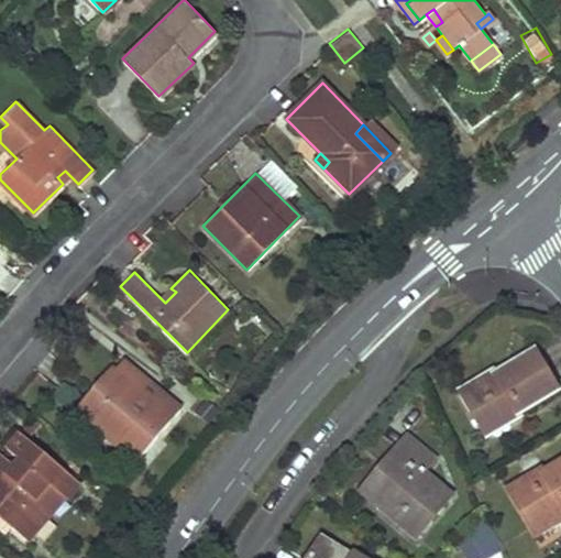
[(171,288),(161,298),(165,303),(176,292),(171,288)]
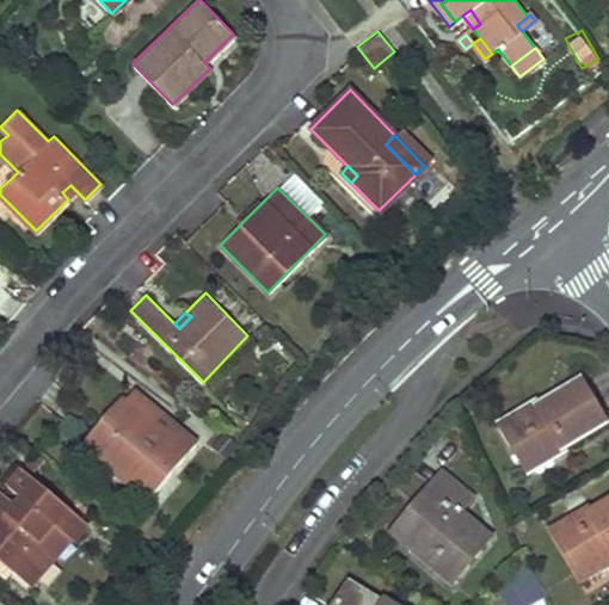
[(604,417),(578,374),(536,399),(534,395),(497,418),(521,460),(557,439),(559,443),(604,417)]
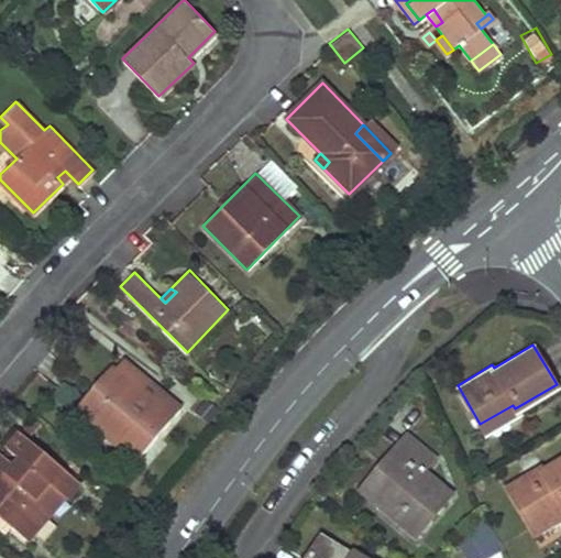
[(96,381),(69,412),(88,427),(90,424),(96,417),(140,455),(180,406),(158,389),(152,396),(133,382),(141,373),(122,357),(113,368),(118,370),(103,387),(96,381)]
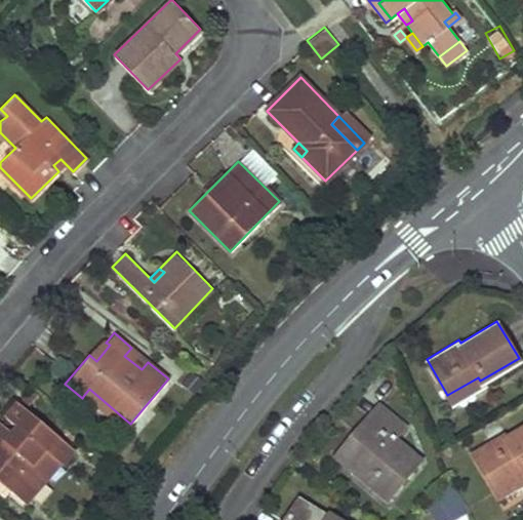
[(103,340),(89,355),(96,361),(110,345),(106,343),(103,340)]
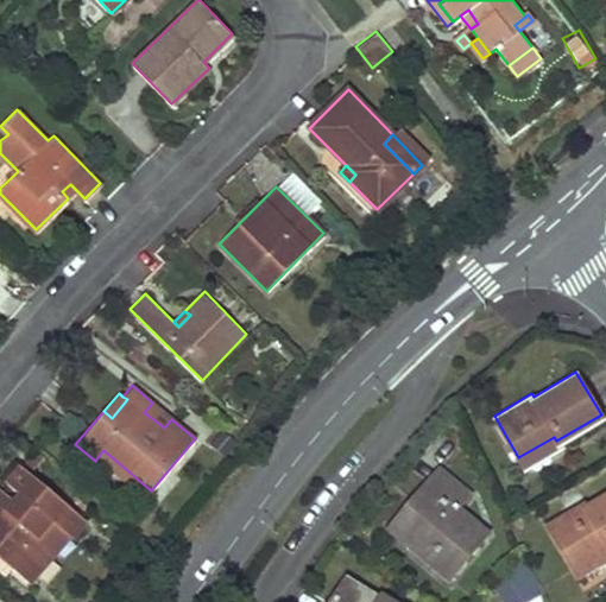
[(152,403),(144,412),(164,428),(171,419),(152,403)]
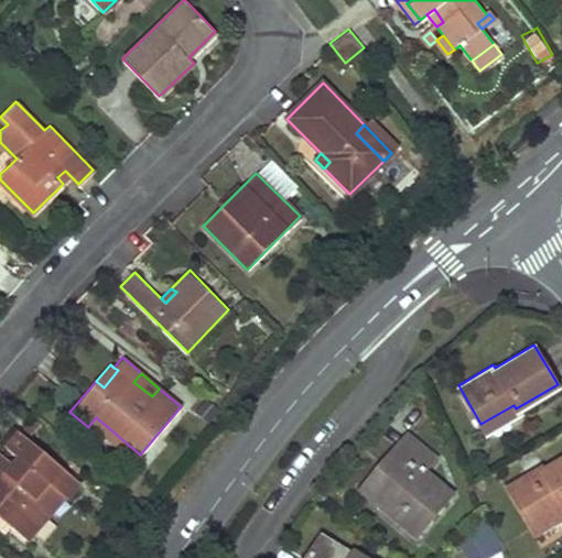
[(516,408),(514,405),(481,424),(486,433),(518,414),(516,408)]
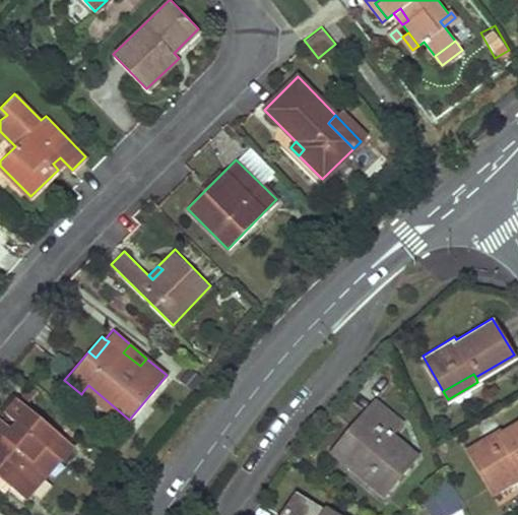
[(88,385),(83,391),(124,426),(129,420),(88,385)]
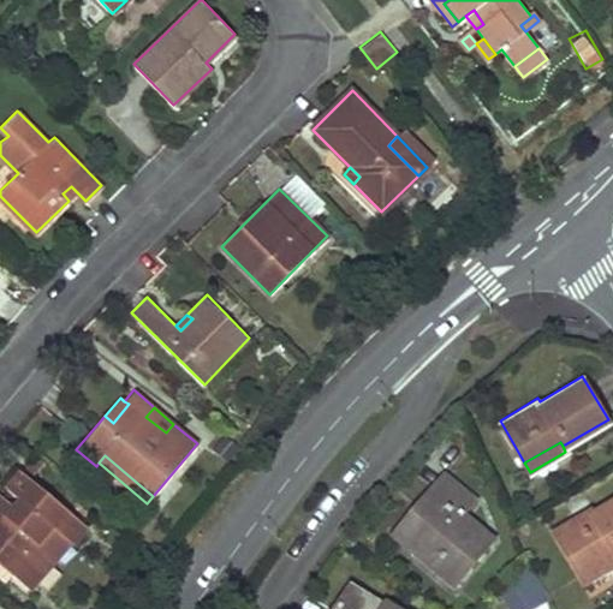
[(0,563),(29,589),(54,560),(46,554),(61,536),(70,542),(71,544),(87,526),(21,471),(7,485),(22,499),(15,506),(6,517),(0,511),(0,563)]
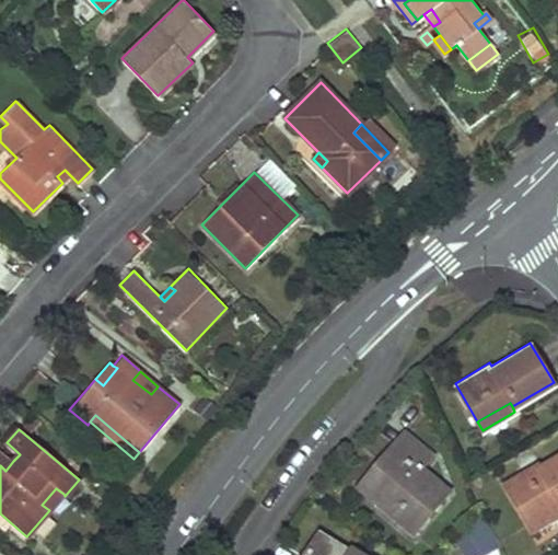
[(431,451),(404,429),(392,444),(396,448),(363,488),(414,530),(449,488),(421,465),(431,451)]
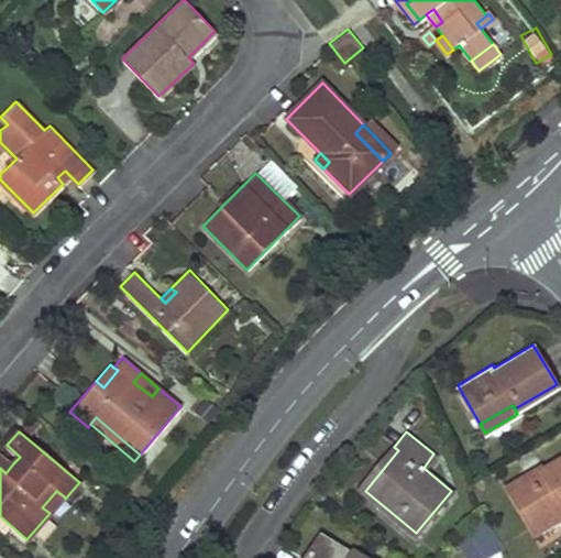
[(398,450),(394,447),(361,488),(365,491),(398,450)]
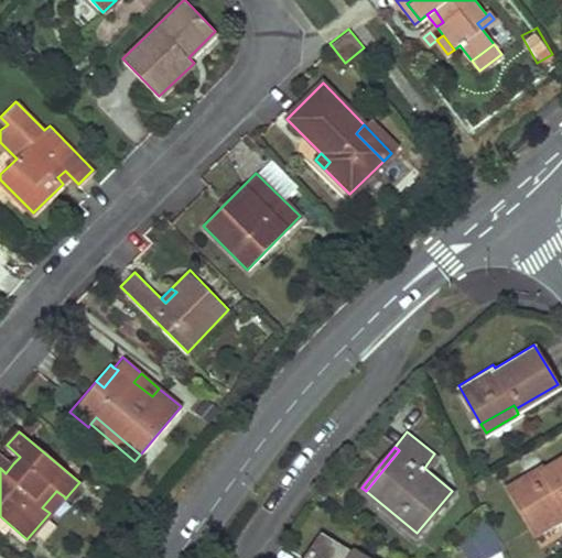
[(0,468),(6,473),(13,463),(0,451),(0,468)]
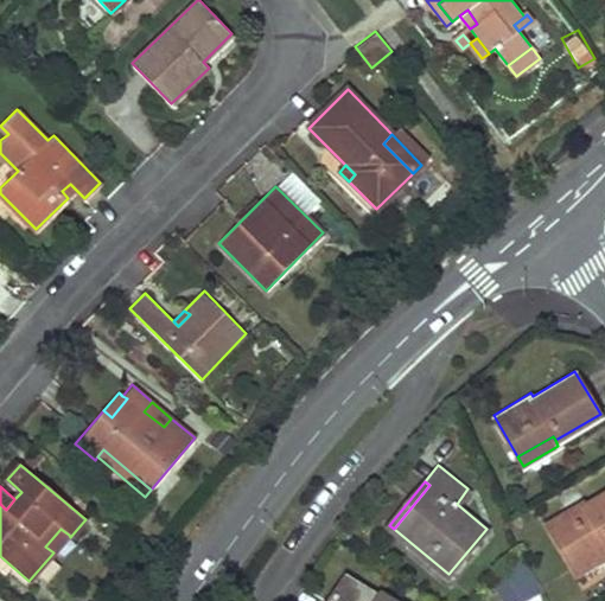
[(604,491),(585,504),(583,499),(546,522),(571,563),(604,543),(604,491)]
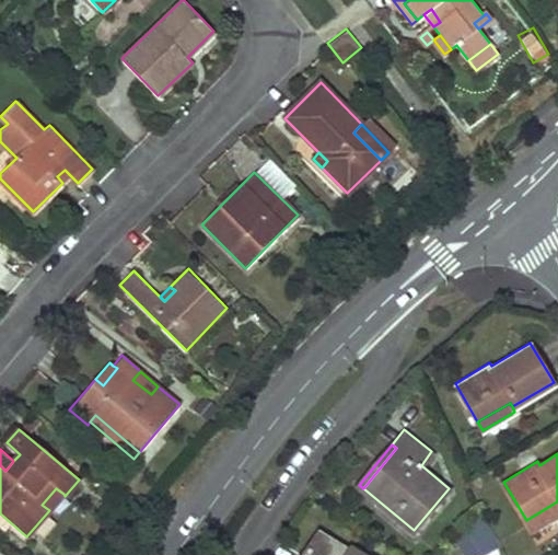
[(56,488),(42,505),(49,510),(64,494),(56,488)]
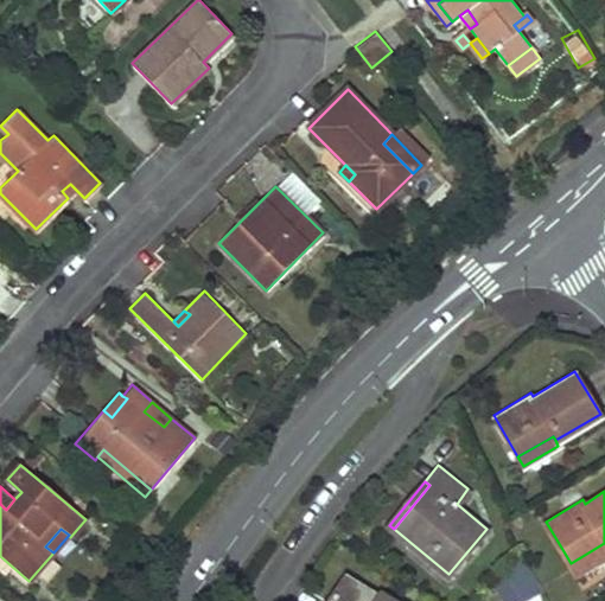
[(604,543),(571,563),(577,573),(604,555),(604,543)]
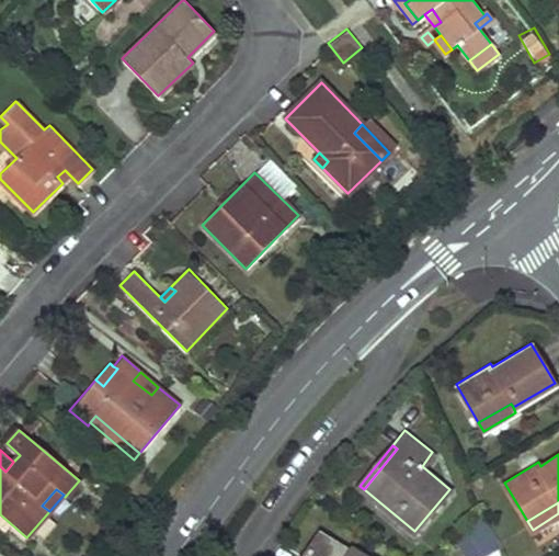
[(500,543),(479,508),(465,524),(482,553),(500,543)]
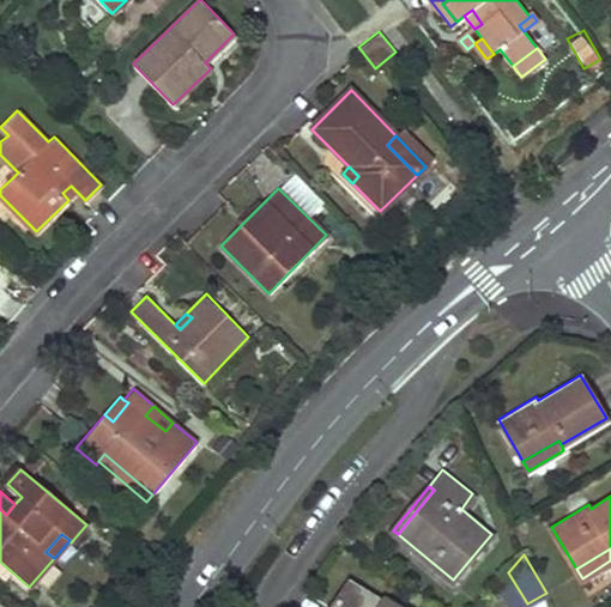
[(382,601),(349,580),(331,606),(400,606),(386,598),(382,601)]
